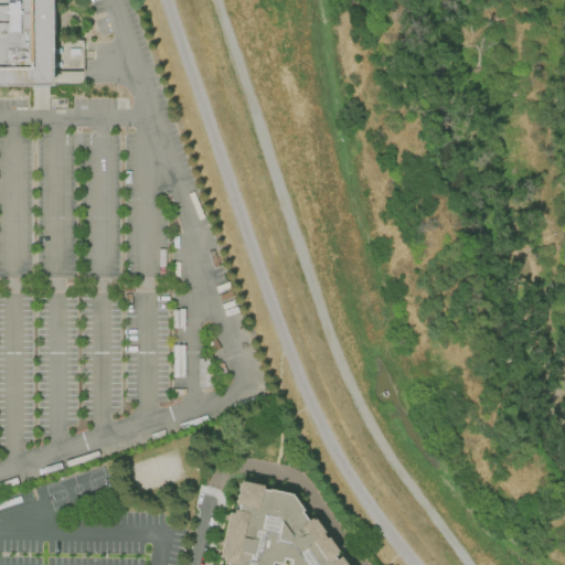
[(51,87),(0,87),(0,0),(50,0),(50,10),(54,10),(54,34),(50,34),(51,87)]
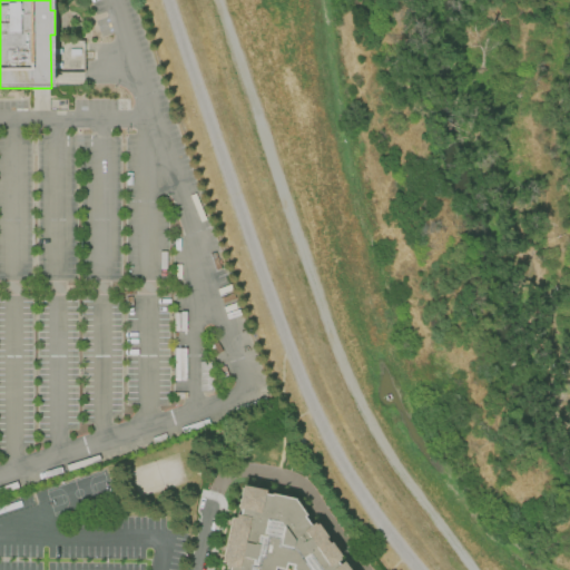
[(186,331),(174,331),(174,313),(179,313),(179,312),(186,312),(186,331)]
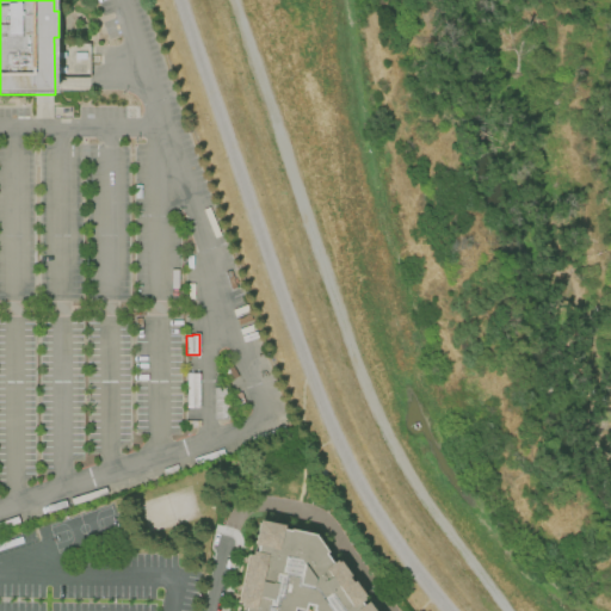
[(234,380),(227,363),(233,360),(239,377),(234,380)]
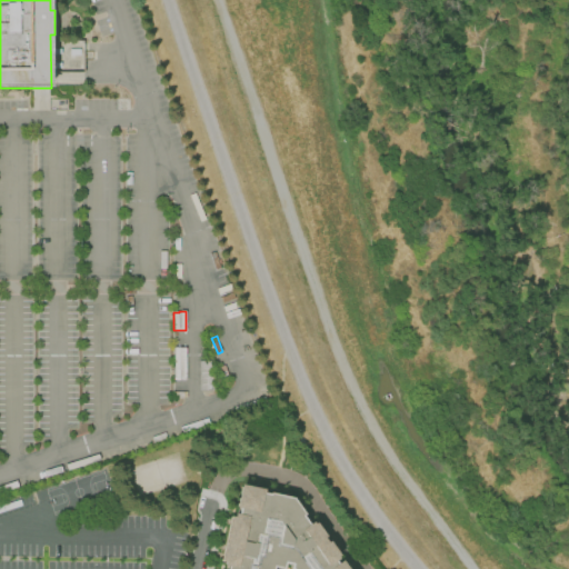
[(186,380),(173,380),(173,348),(185,348),(186,380)]
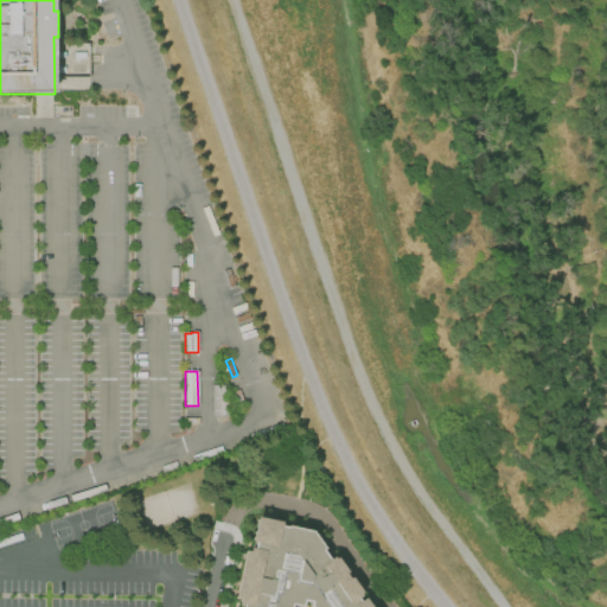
[(228,416),(212,416),(212,385),(228,385),(228,416)]
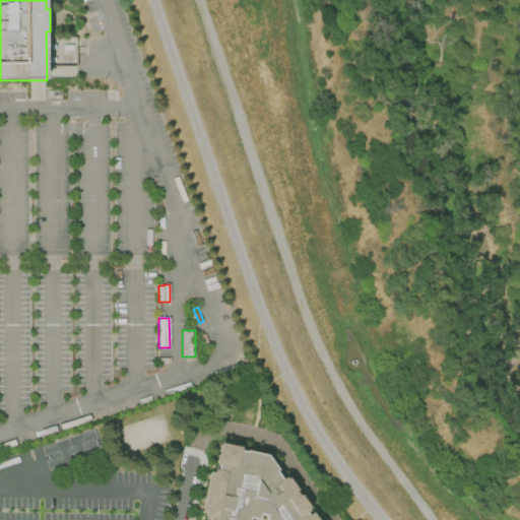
[(215,379),(211,367),(216,365),(220,377),(215,379)]
